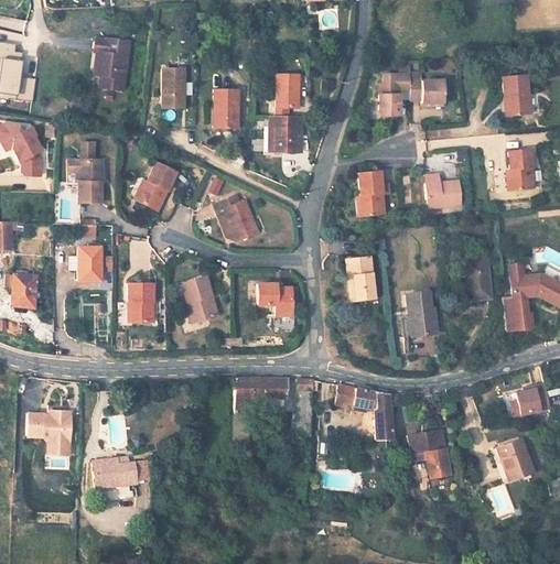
[(107,53),(104,75),(101,85),(126,89),(132,41),(109,36),(109,39),(99,36),(97,51),(100,52),(107,53)]
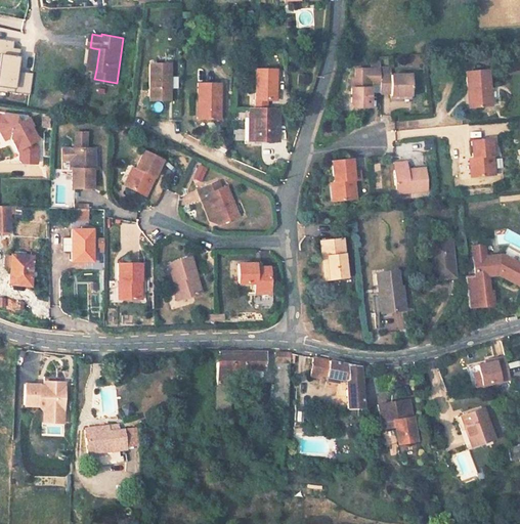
[(15,55),(17,41),(0,38),(0,54),(3,54),(0,80),(0,90),(35,94),(37,73),(22,71),(24,56),(15,55)]
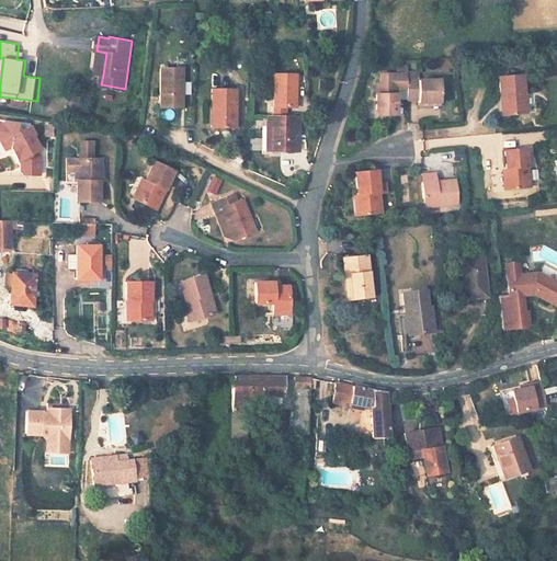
[(100,52),(97,73),(103,75),(106,53),(100,52)]
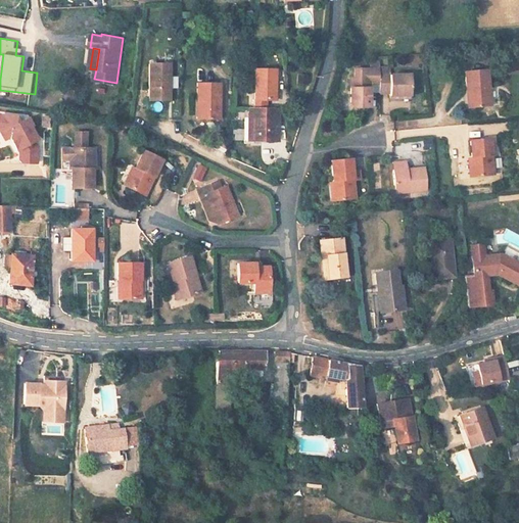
[(379,62),(358,62),(358,70),(354,70),(352,99),(368,100),(369,88),(369,75),(379,75),(379,68),(379,62)]
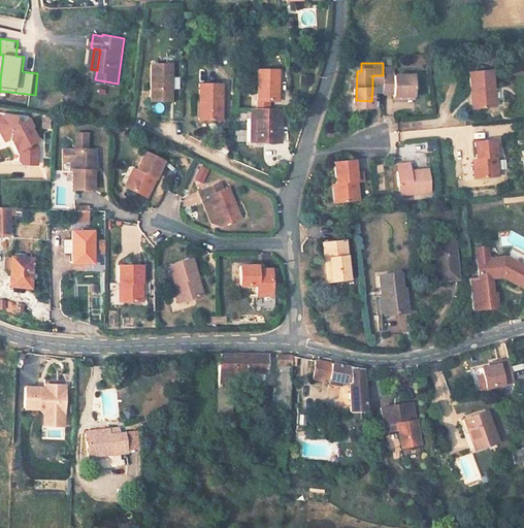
[(259,67),(258,97),(257,97),(257,108),(271,108),(271,98),(277,98),(279,86),(280,86),(280,68),(259,67)]
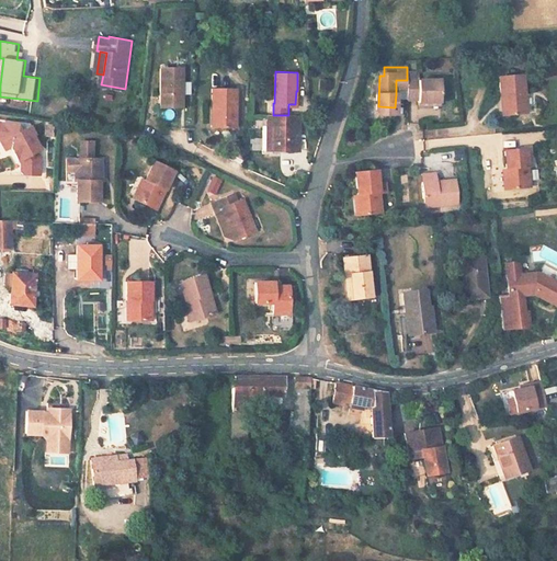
[(524,72),(500,75),(501,94),(503,94),(506,115),(529,112),(524,72)]
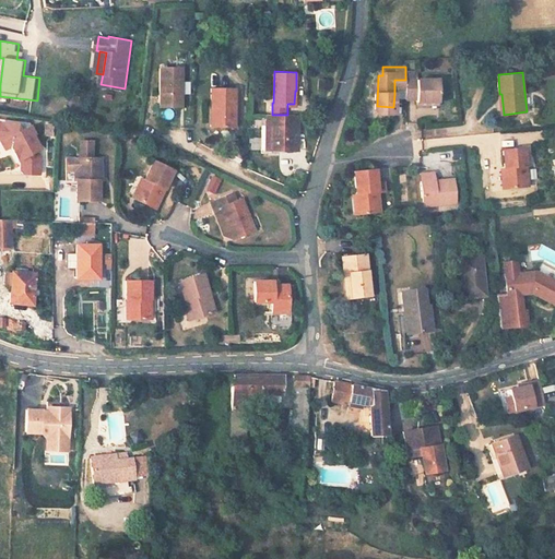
[(440,98),(441,74),(405,73),(405,80),(404,95),(417,96),(417,97),(440,98)]
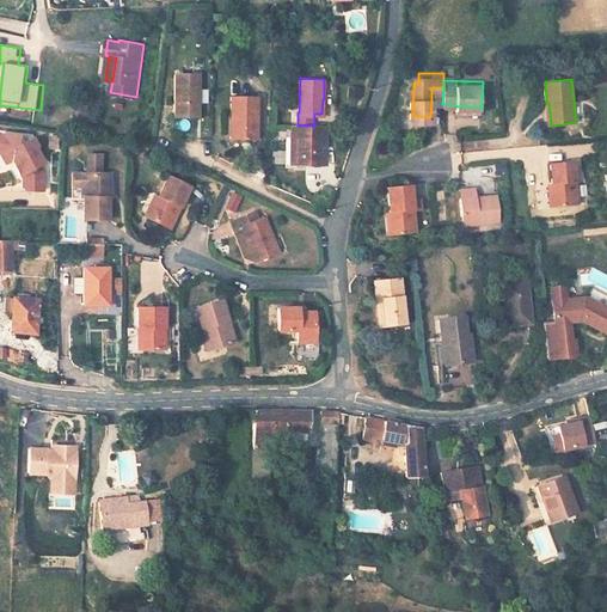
[(177,83),(177,126),(208,126),(207,83),(177,83)]
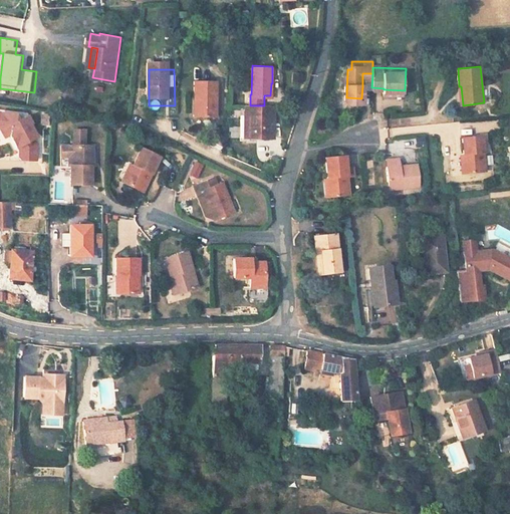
[(297,73),(298,82),(306,82),(306,73),(297,73)]
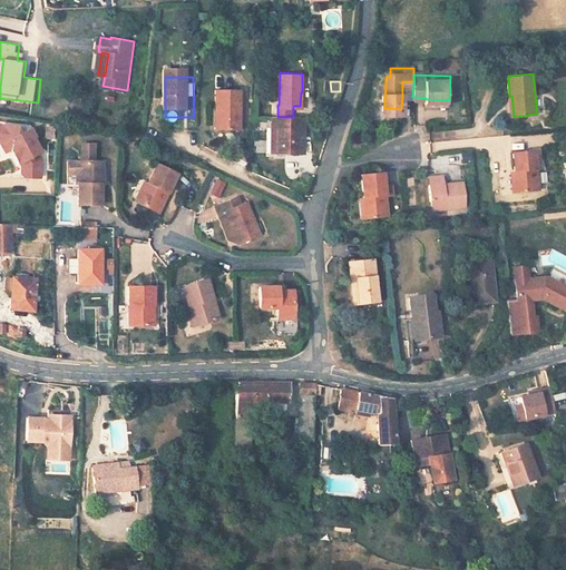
[(402,81),(402,96),(412,97),(413,81),(402,81)]
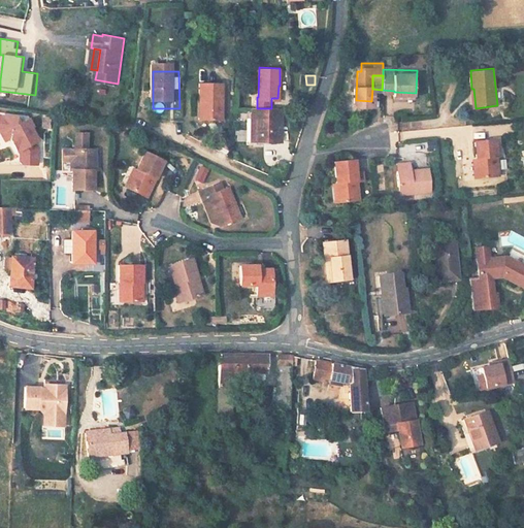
[(225,86),(203,85),(202,102),(205,102),(205,123),(225,123),(225,86)]
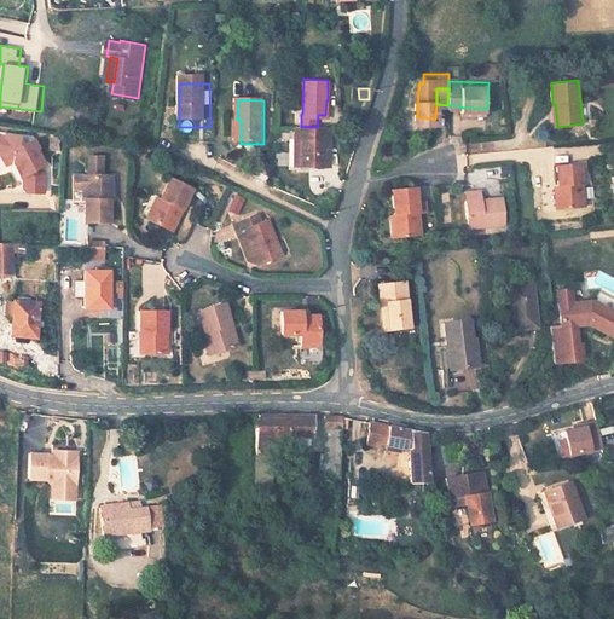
[(312,162),(331,163),(331,127),(318,127),(301,127),(299,127),(299,137),(302,137),(302,162),(312,162)]
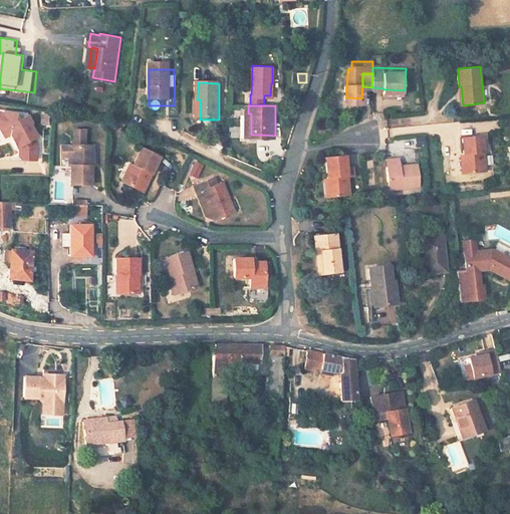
[(11,114),(6,116),(2,123),(4,126),(9,131),(12,130),(14,134),(16,136),(19,141),(18,143),(20,151),(23,150),(24,153),(24,160),(26,163),(39,164),(39,150),(36,142),(38,142),(34,127),(36,127),(34,119),(26,121),(25,117),(11,114)]
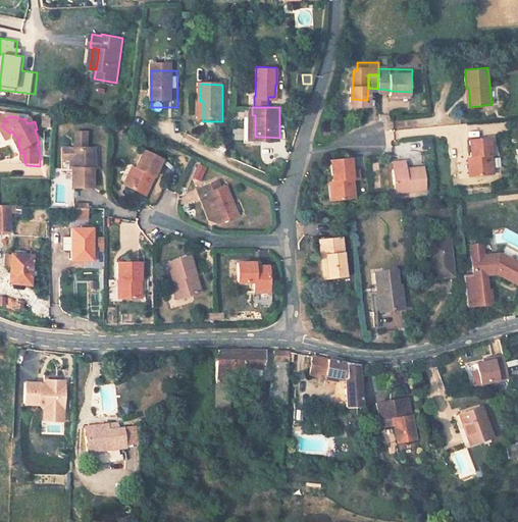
[(9,133),(4,128),(6,140),(16,138),(14,136),(12,132),(9,133)]
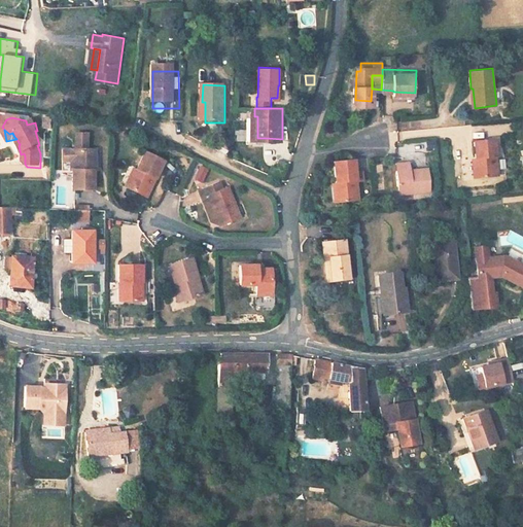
[(78,151),(66,151),(66,162),(71,162),(77,162),(77,172),(73,172),(73,190),(96,190),(95,162),(99,162),(99,151),(90,151),(90,136),(78,136),(78,151)]
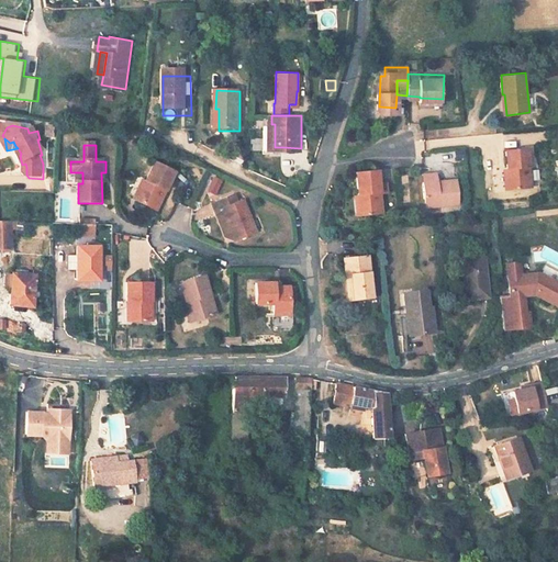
[(510,190),(533,187),(528,147),(505,150),(508,170),(510,190)]
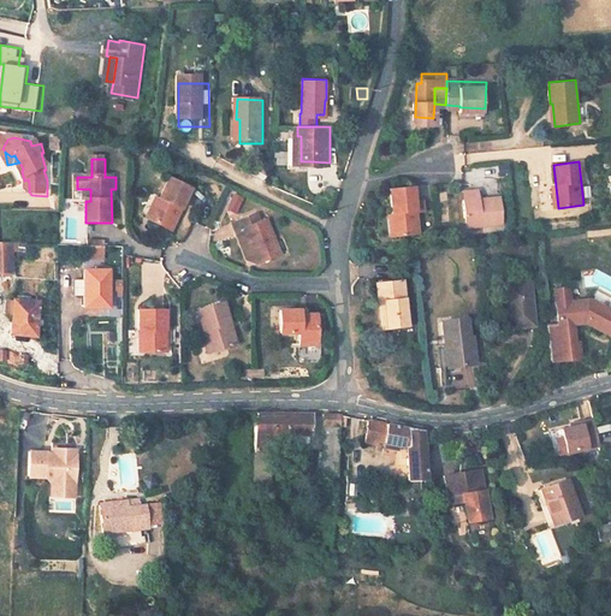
[(484,182),(485,170),(472,170),(472,182),(484,182)]
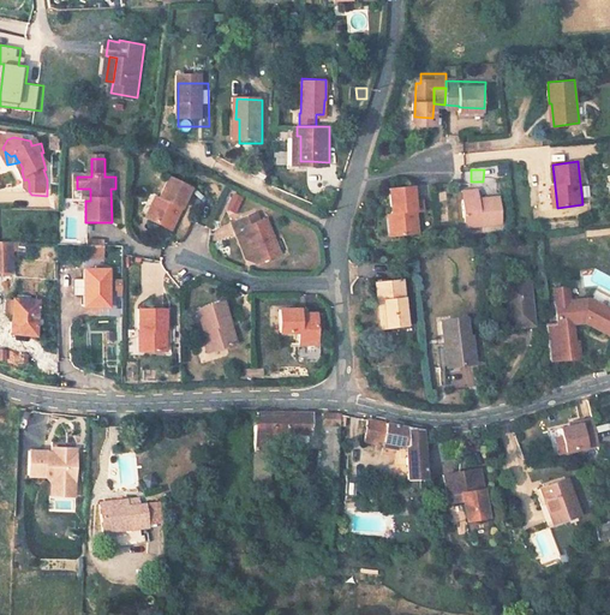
[(185,193),(162,185),(145,230),(168,238),(185,193)]
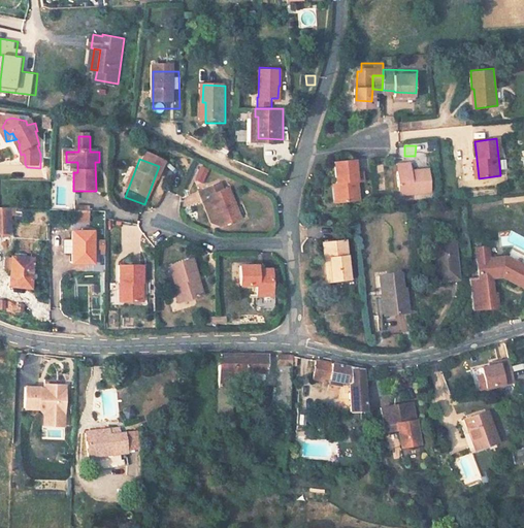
[(413,193),(434,190),(432,166),(414,168),(413,160),(396,161),(399,190),(412,188),(413,193)]
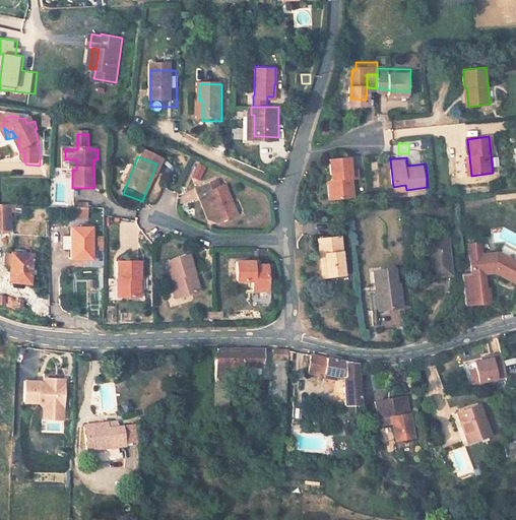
[(286,169),(288,161),(278,158),(276,166),(286,169)]
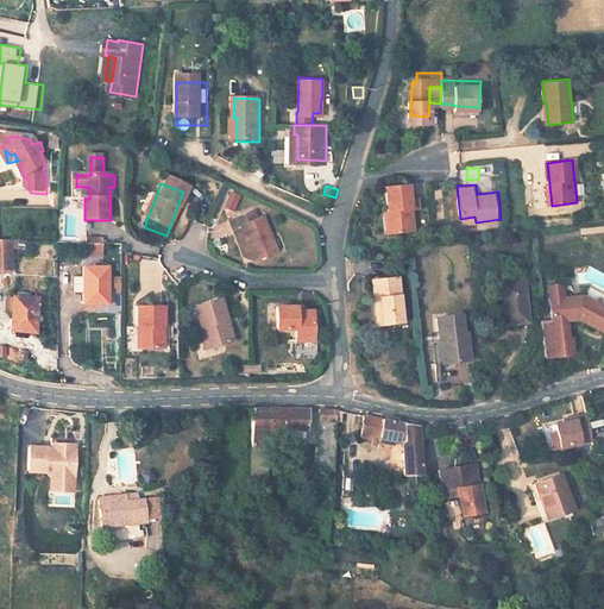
[(417,232),(413,186),(389,189),(394,234),(417,232)]
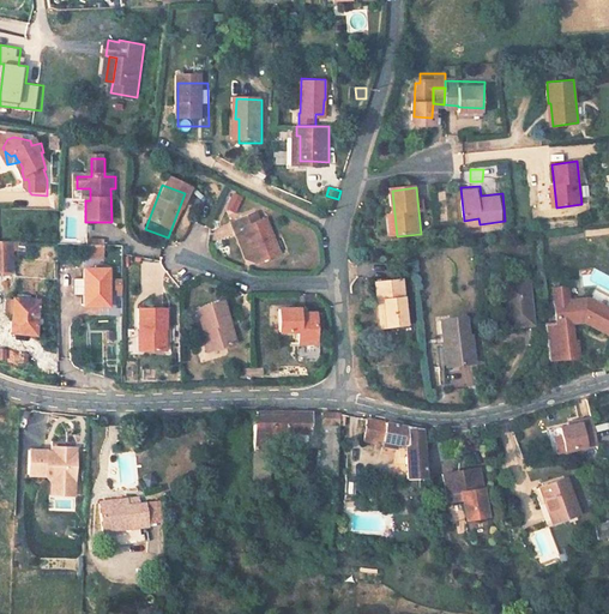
[(327,197),(318,192),(314,202),(324,206),(327,197)]
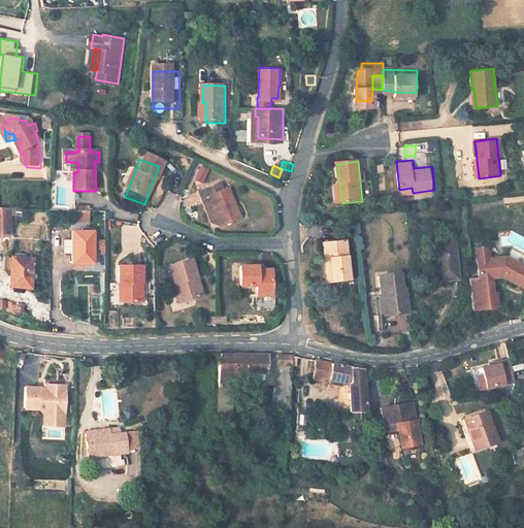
[(200,178),(206,182),(213,170),(205,167),(200,178)]
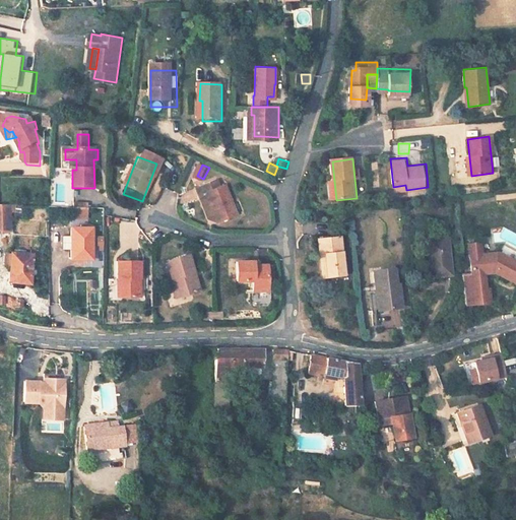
[(282,169),(277,167),(274,175),(279,177),(282,169)]
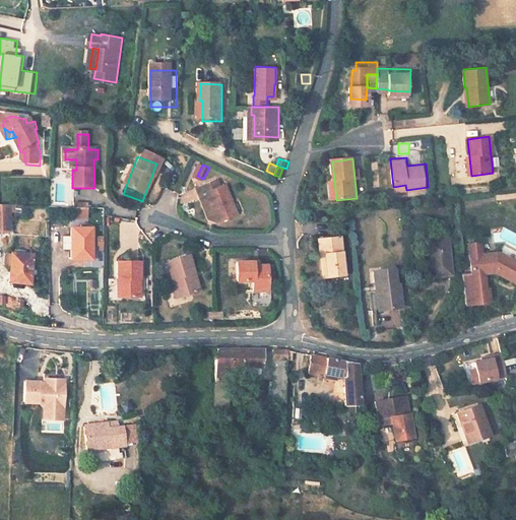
[(119,192),(123,194),(131,174),(126,173),(119,192)]
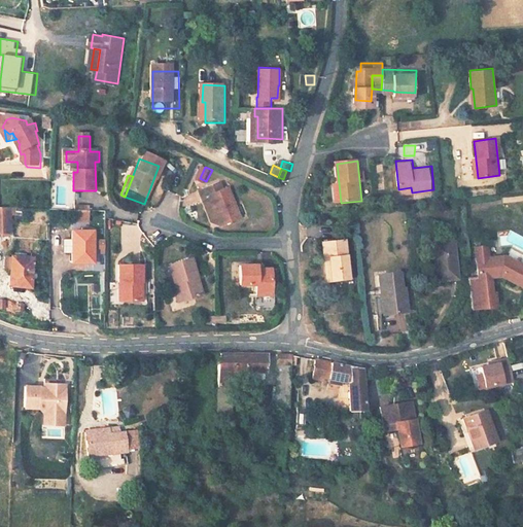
[(224,189),(207,196),(210,204),(212,203),(221,226),(242,218),(233,196),(228,198),(224,189)]
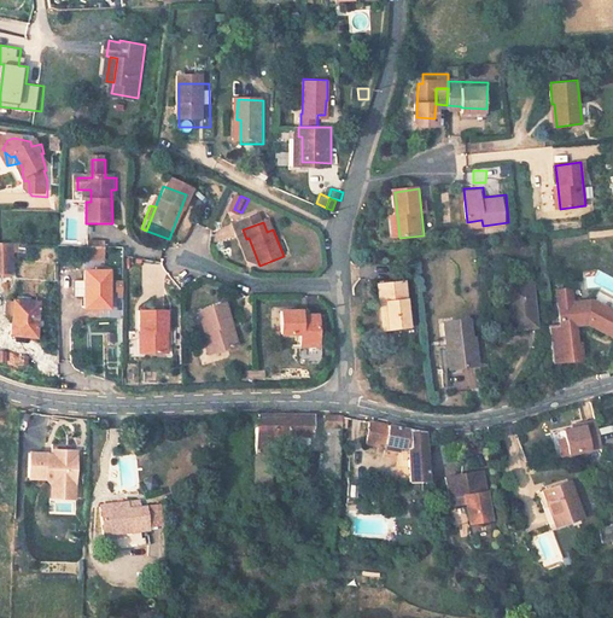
[(237,232),(251,268),(260,266),(249,238),(246,239),(243,229),(237,232)]
